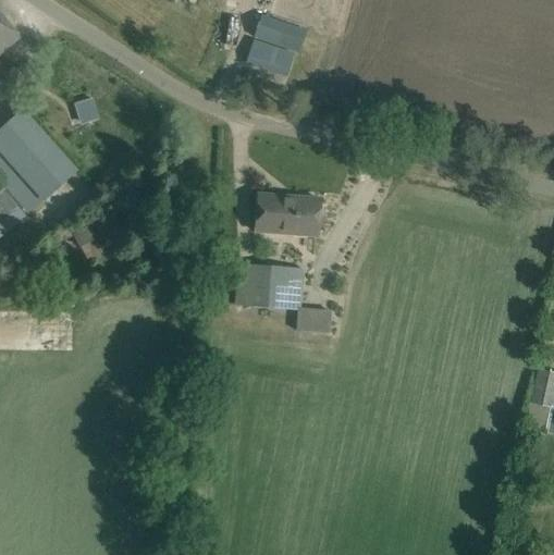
[(275,0),(273,11),(288,16),(322,28),(331,0),(275,0)]
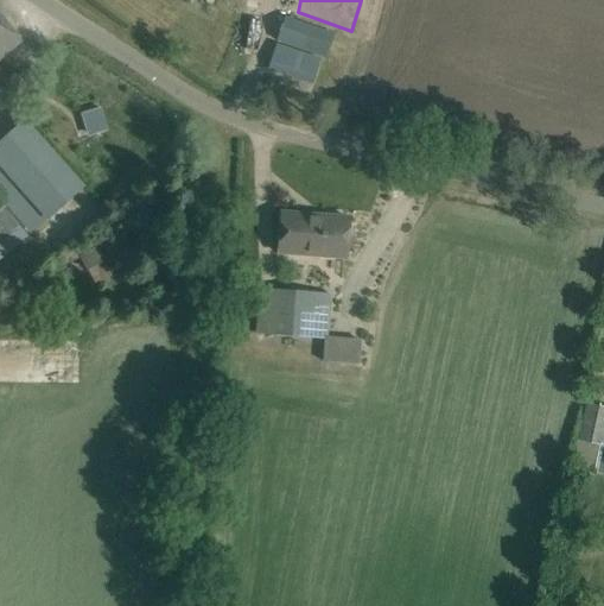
[(0,58),(23,39),(0,12),(0,58)]
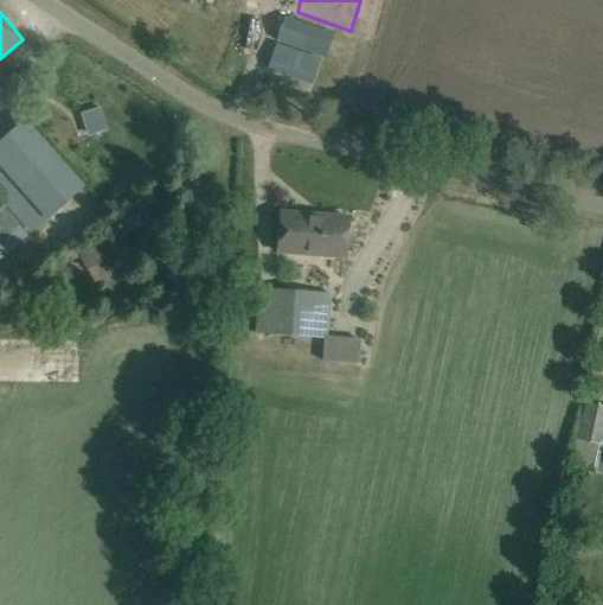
[(312,25),(284,16),(277,39),(303,48),(312,25)]
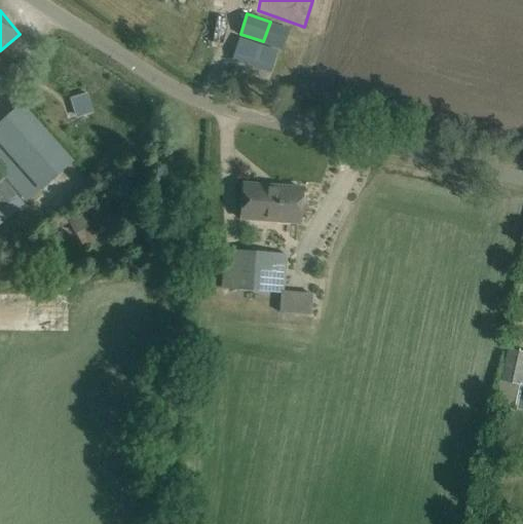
[(281,49),(241,36),(233,59),(273,71),(281,49)]
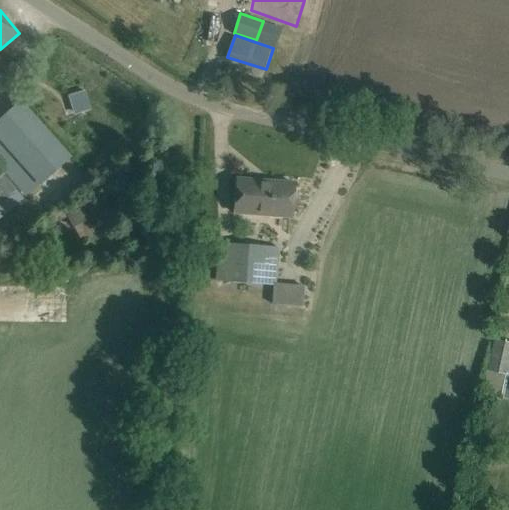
[(0,164),(27,195),(71,156),(21,101),(0,120),(0,164)]
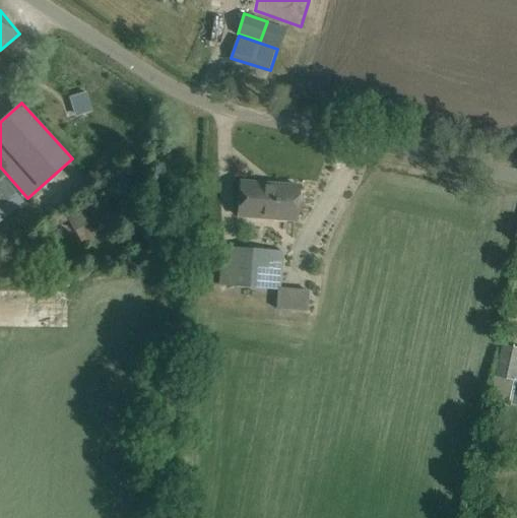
[(0,220),(24,200),(0,172),(0,220)]
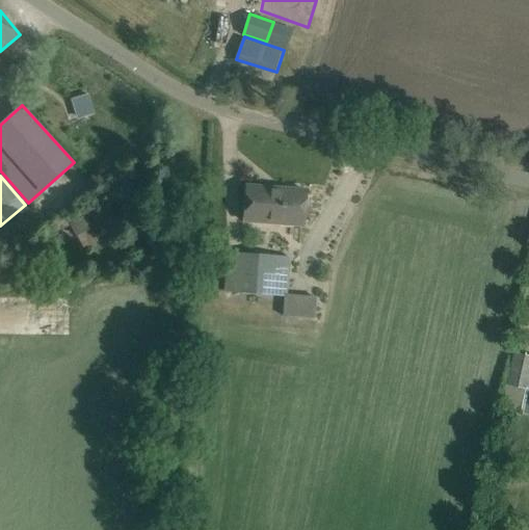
[(245,220),(305,224),(307,189),(247,185),(245,220)]
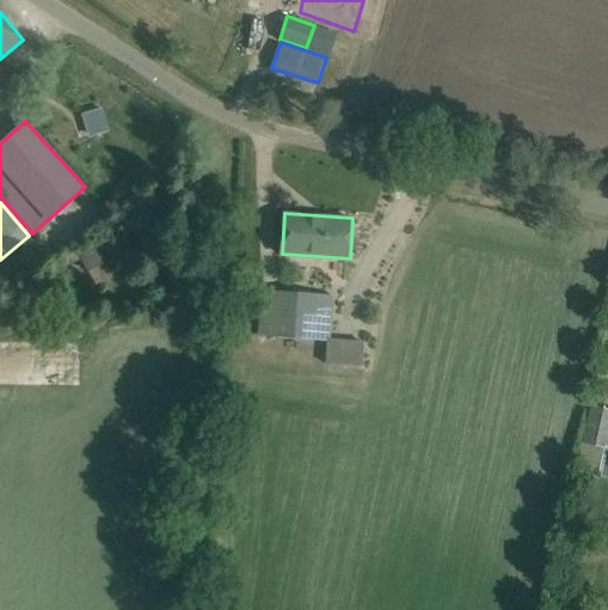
[(266,291),(264,336),(325,340),(329,294),(266,291)]
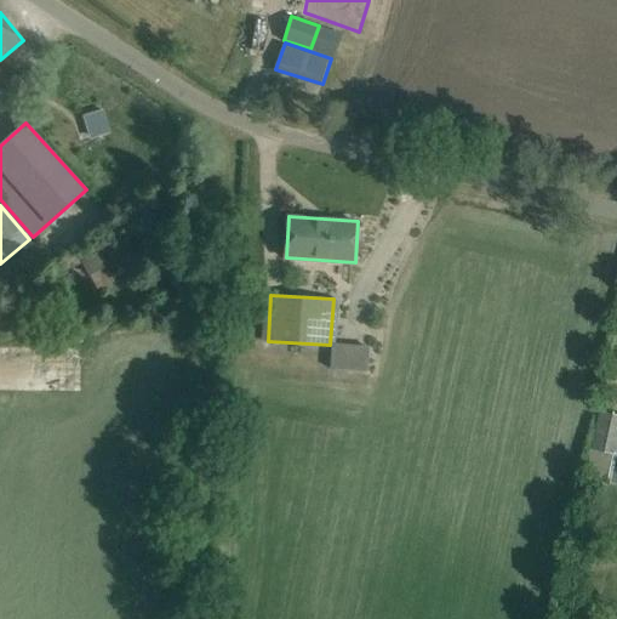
[(616,414),(606,412),(598,448),(616,452),(616,414)]
